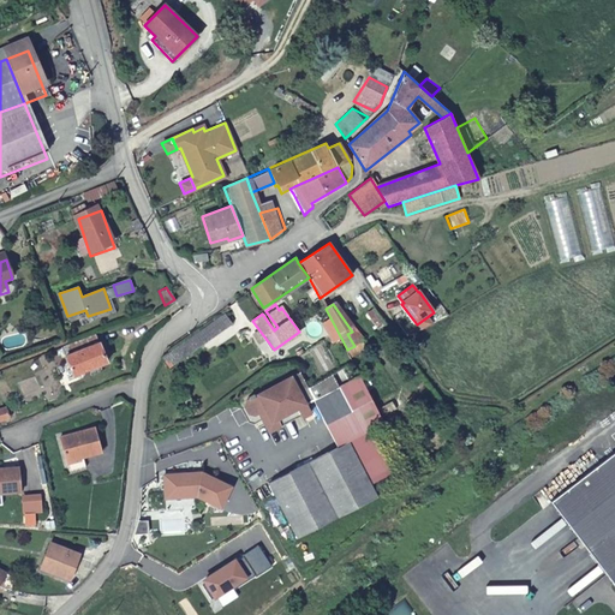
[(384,321),(374,305),(364,310),(375,327),(384,321)]
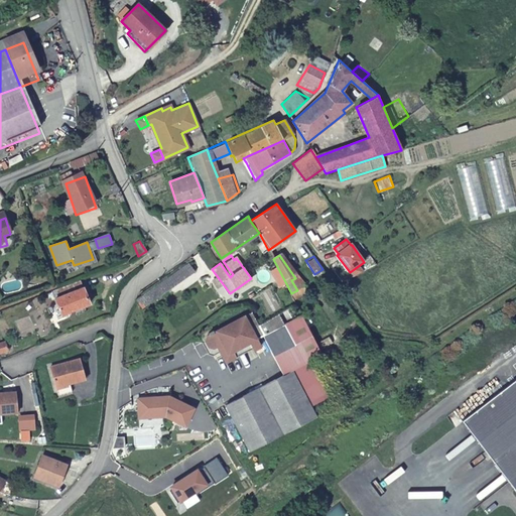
[(188,262),(136,300),(142,308),(195,271),(188,262)]
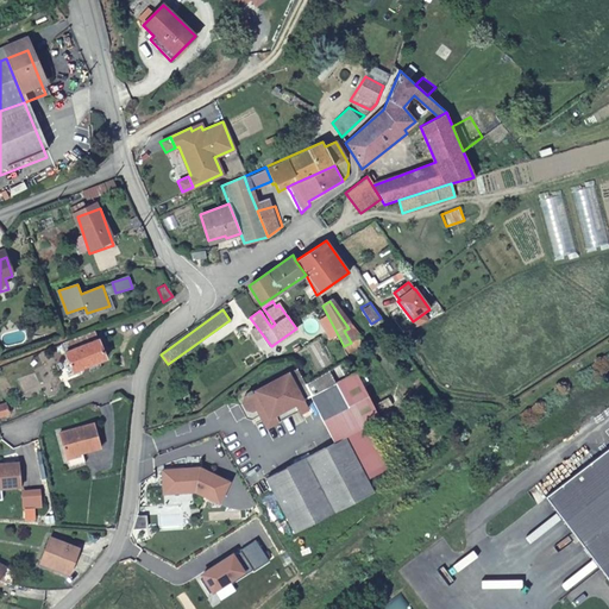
[(100,358),(92,332),(67,341),(58,345),(68,370),(100,358)]
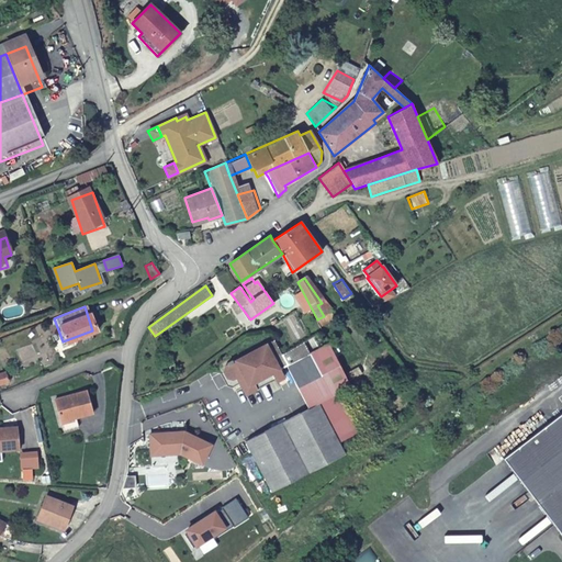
[(311,352),(304,340),(281,353),(273,339),(232,360),(232,359),(227,361),(227,362),(225,363),(224,369),(220,371),(226,384),(232,386),(239,382),(245,393),(274,379),(276,381),(283,377),(279,369),(277,364),(284,360),(287,364),(311,352)]
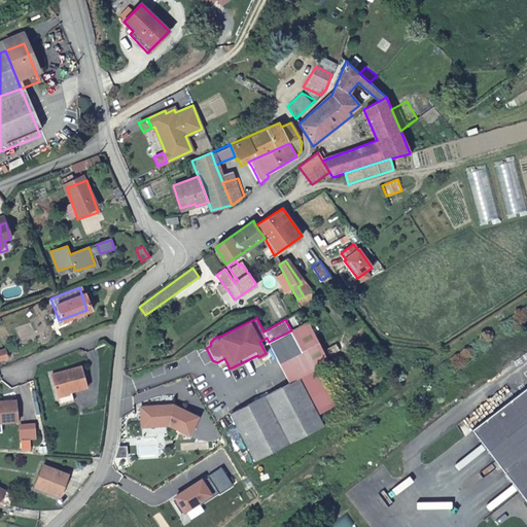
[(315,370),(329,362),(309,322),(269,342),(289,383),(299,378),(315,370)]
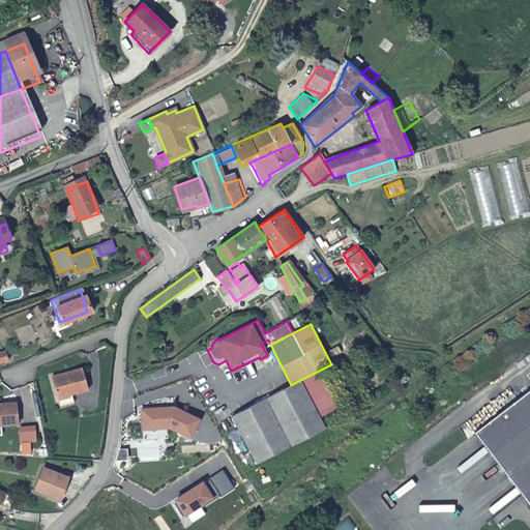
[(81,366),(50,375),(56,396),(86,389),(81,366)]
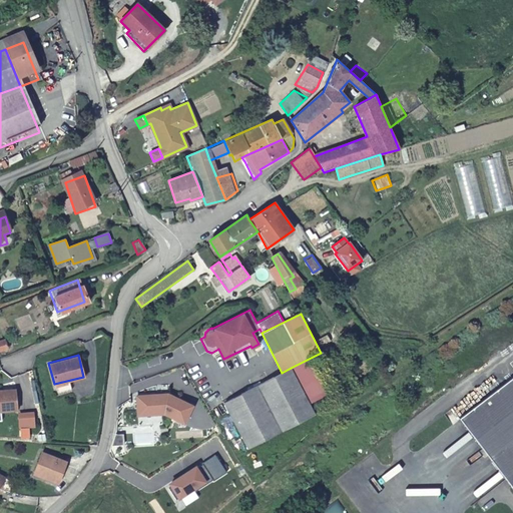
[(291,368),(309,403),(325,395),(307,360),(291,368)]
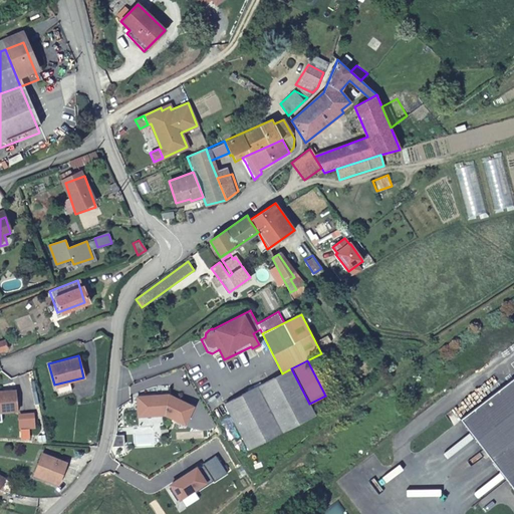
[(315,415),(309,404),(291,368),(282,373),(224,403),(248,449),(315,415)]
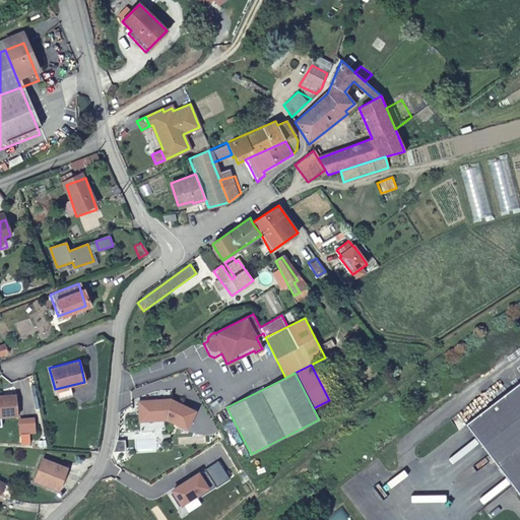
[(519,382),(466,424),(519,494),(519,382)]
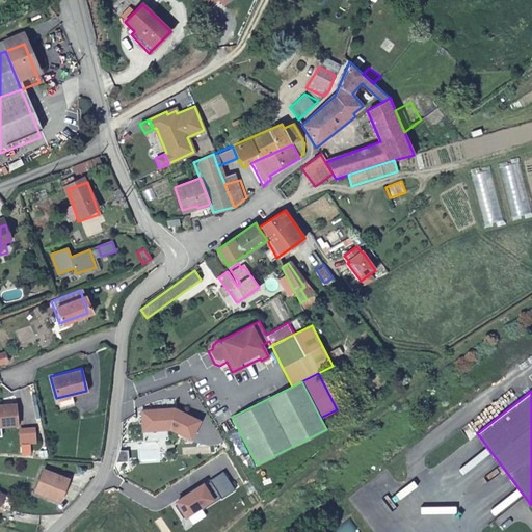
[(17,403),(0,404),(0,427),(2,427),(18,426),(17,403)]
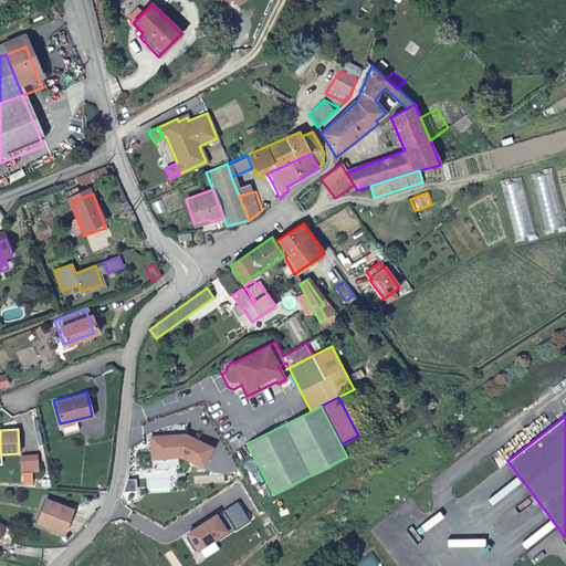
[(187,432),(159,435),(161,457),(182,454),(205,465),(215,446),(187,432)]
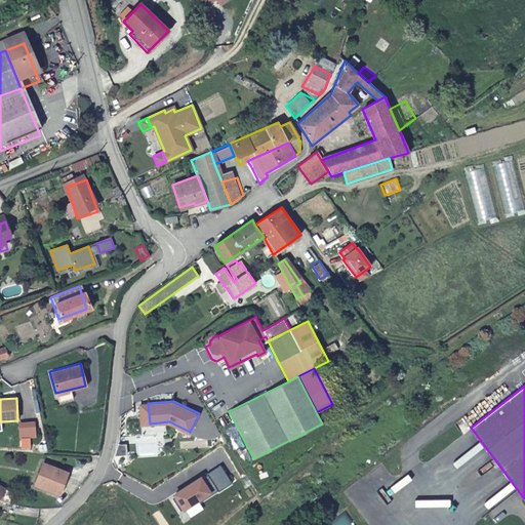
[(150,423),(148,403),(139,404),(142,423),(150,423)]
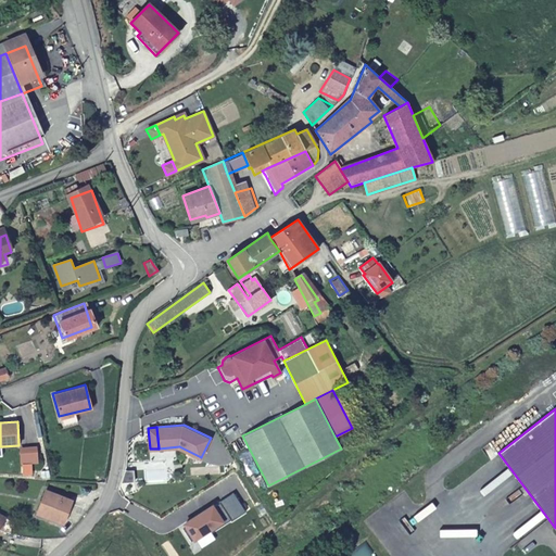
[(33,455),(23,456),(24,464),(34,463),(33,455)]
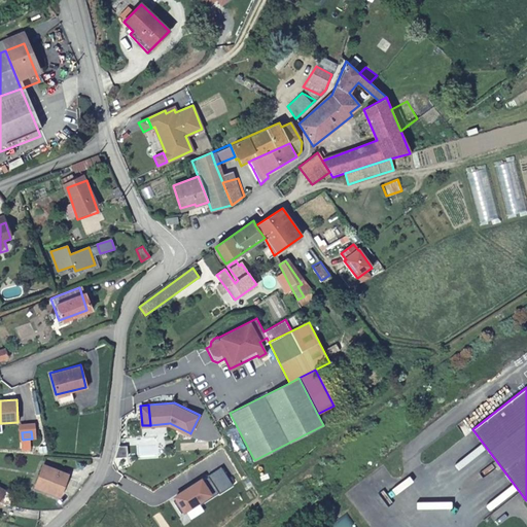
[(33,483),(53,494),(64,475),(44,463),(33,483)]
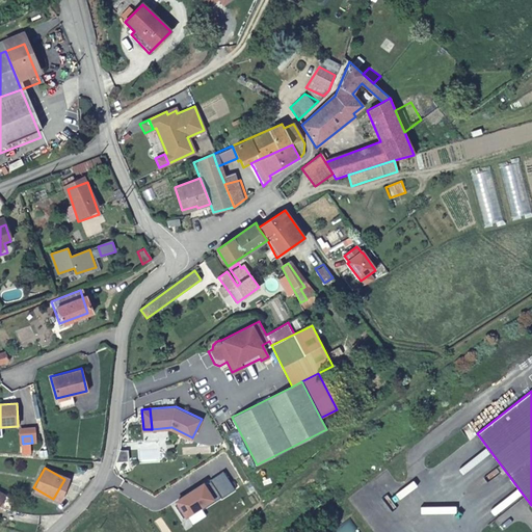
[(179,503),(176,505),(184,517),(201,506),(203,509),(221,497),(222,498),(237,488),(224,470),(211,479),(212,480),(205,484),(205,483),(190,493),(191,495),(179,503)]
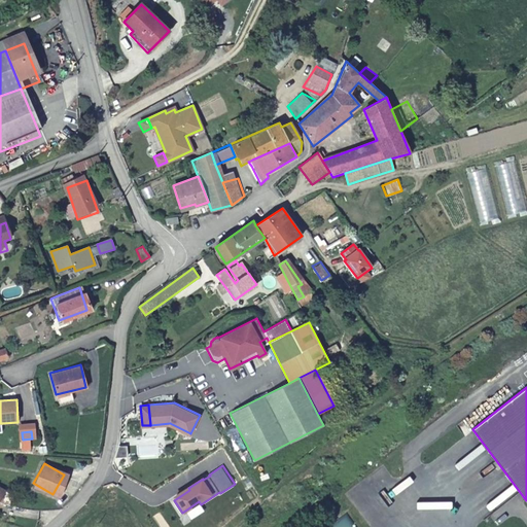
[(189,490),(188,488),(175,495),(177,498),(189,490)]
